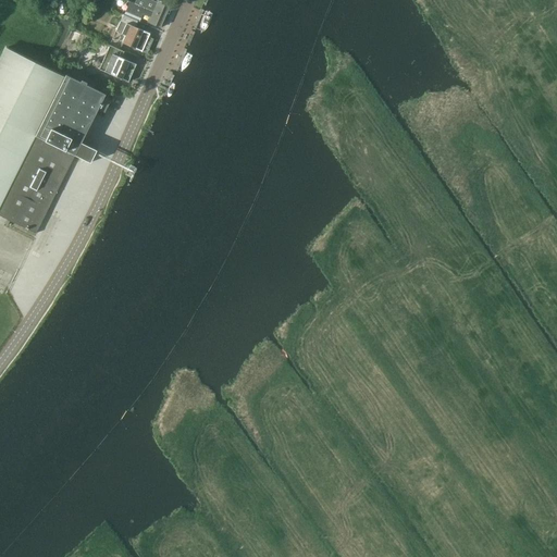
[(149,0),(140,0),(138,4),(165,16),(170,5),(158,0),(156,0),(155,2),(149,0)]
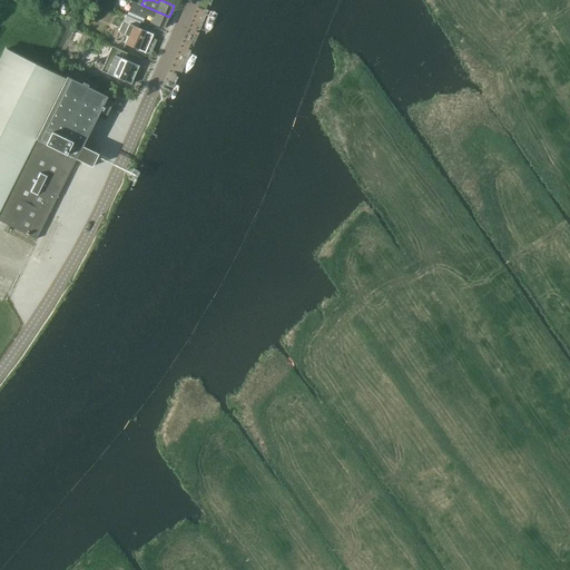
[(169,17),(141,5),(133,1),(128,11),(130,12),(128,16),(141,21),(143,22),(144,18),(146,15),(153,17),(150,22),(164,29),(169,17)]
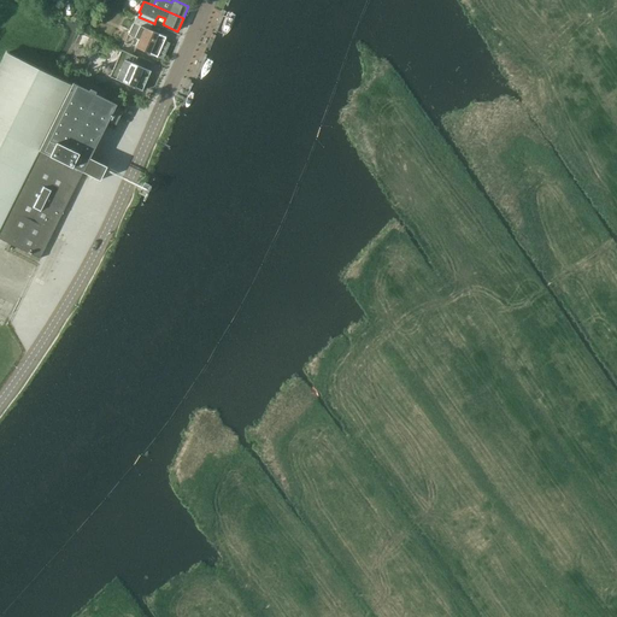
[(153,23),(139,17),(136,16),(128,35),(139,39),(135,47),(157,57),(166,37),(150,30),(153,23)]
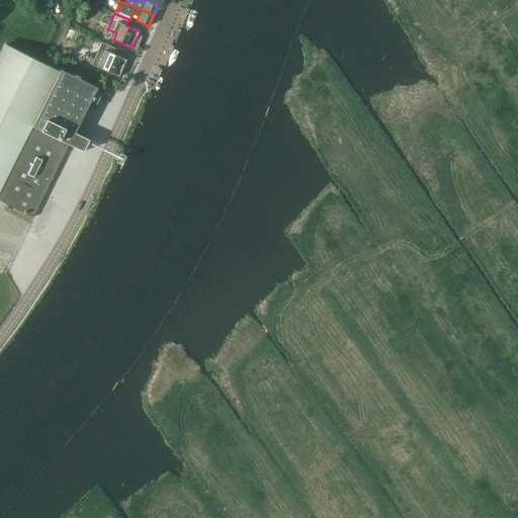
[(92,64),(101,68),(119,76),(126,60),(113,54),(115,48),(102,41),(99,49),(92,64)]
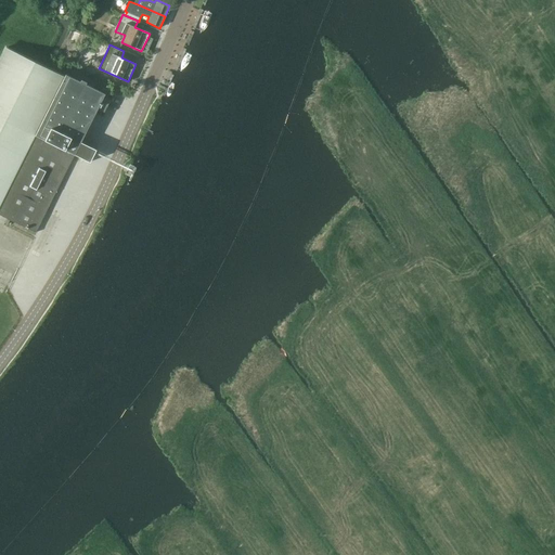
[(0,214),(36,232),(65,173),(75,154),(90,162),(97,149),(81,141),(98,107),(104,111),(110,101),(103,98),(105,93),(94,88),(97,82),(75,72),(72,77),(65,74),(64,76),(51,69),(43,66),(5,48),(0,59),(0,214)]
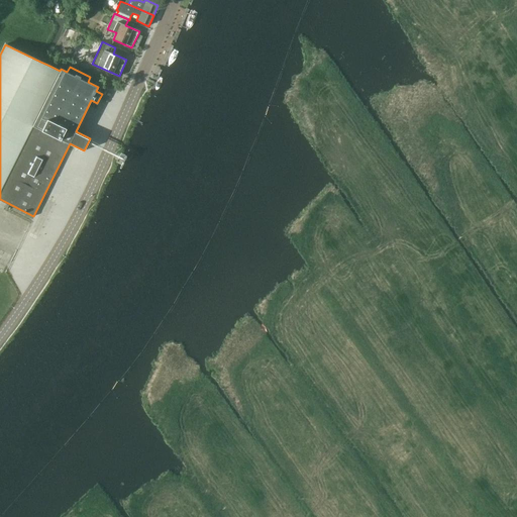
[(67,60),(71,53),(64,49),(61,57),(67,60)]
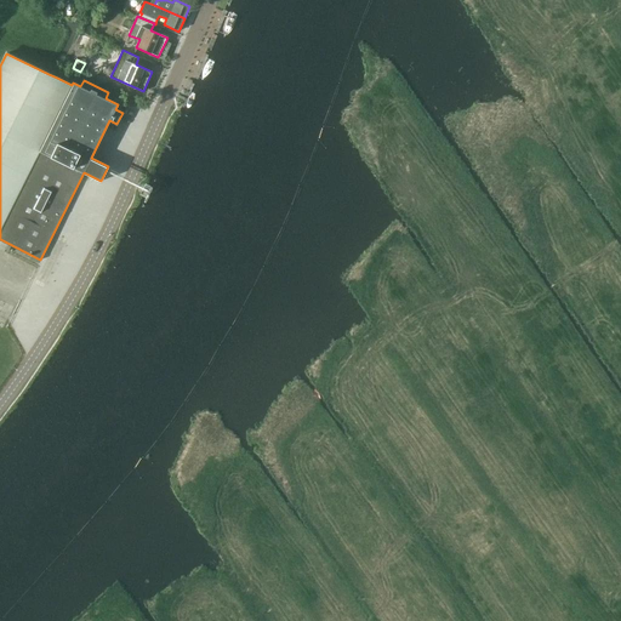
All buildings are outlined.
